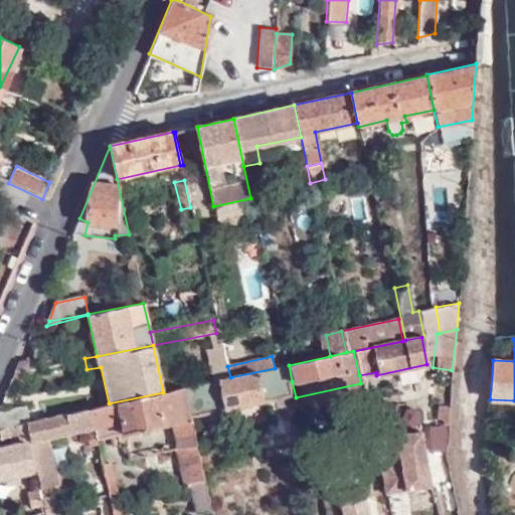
[(289,365),(286,366),(275,368),(230,377),(226,378),(182,387),(189,416),(288,395),(285,382),(292,381),(289,365)]
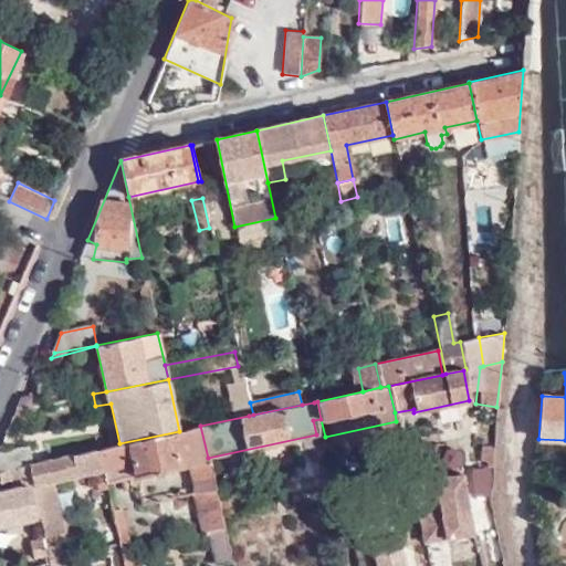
[(223,528),(210,469),(208,458),(200,426),(179,431),(119,443),(97,449),(102,472),(104,482),(188,463),(195,490),(192,490),(201,532),(207,531),(223,528)]
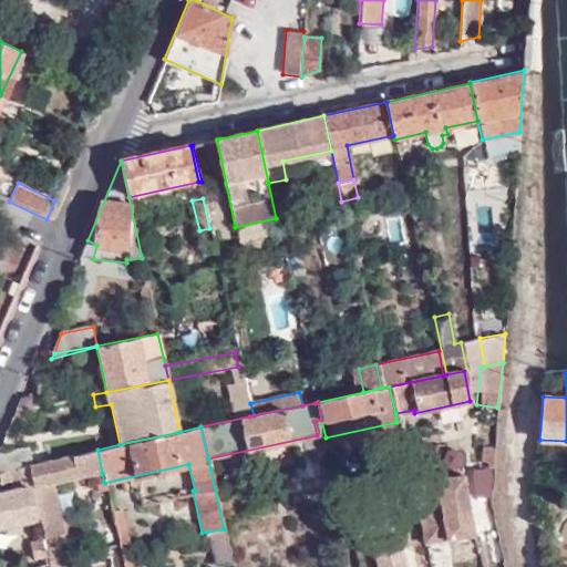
[(0,453),(0,470),(26,464),(30,464),(27,447),(0,453)]
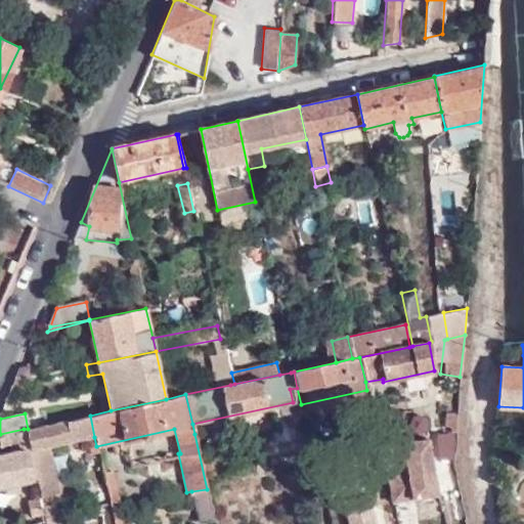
[(90,416),(28,429),(24,429),(34,480),(36,480),(39,498),(60,493),(50,446),(94,437),(90,416)]
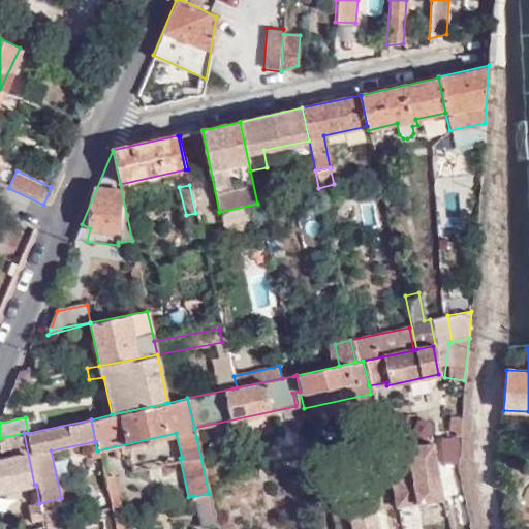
[(24,433),(0,438),(0,454),(1,458),(0,458),(0,492),(34,485),(24,433)]
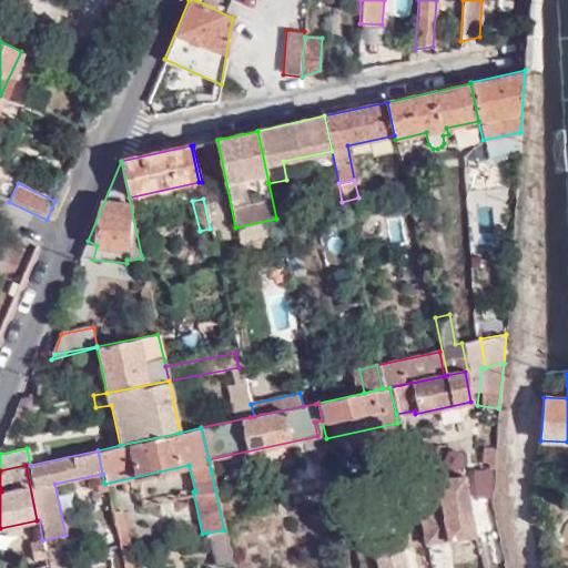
[(489,469),(473,470),(474,498),(492,497),(489,469)]
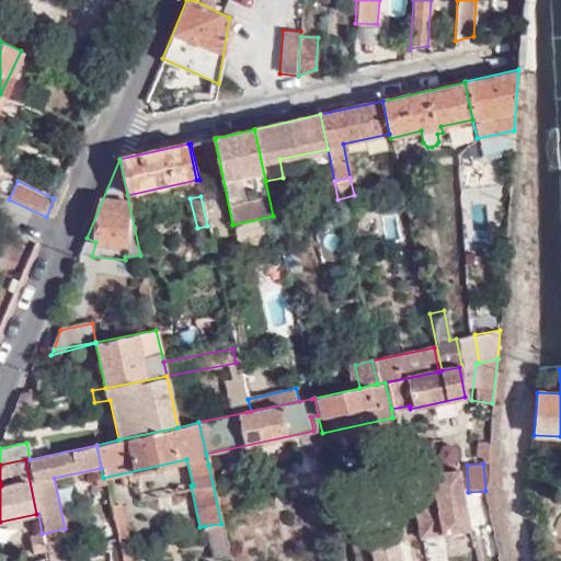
[(466,538),(462,473),(416,477),(420,541),(466,538)]
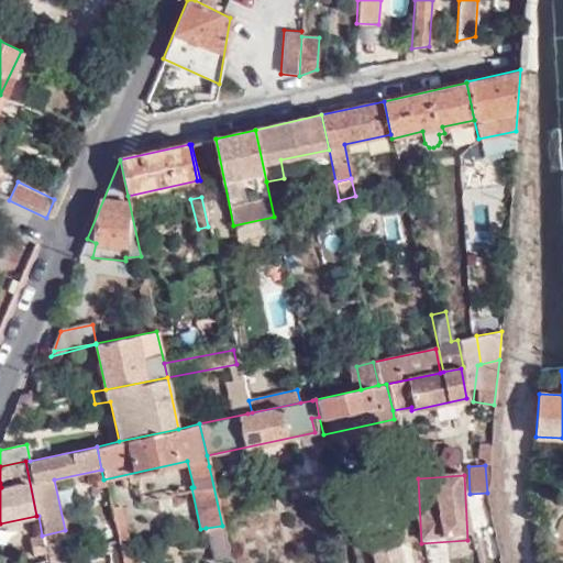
[(120,504),(109,506),(113,523),(124,522),(120,504)]
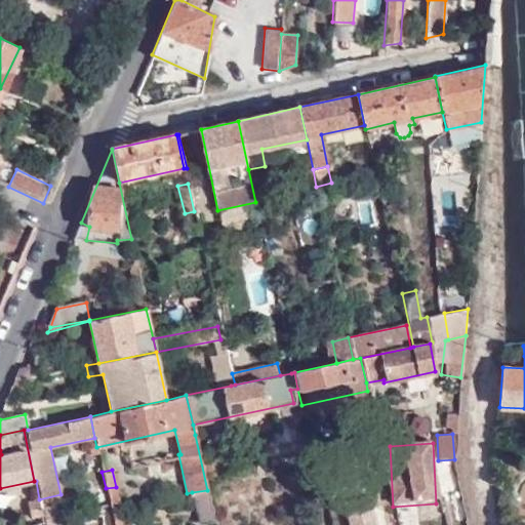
[(113,524),(123,524),(116,487),(106,488),(113,524)]
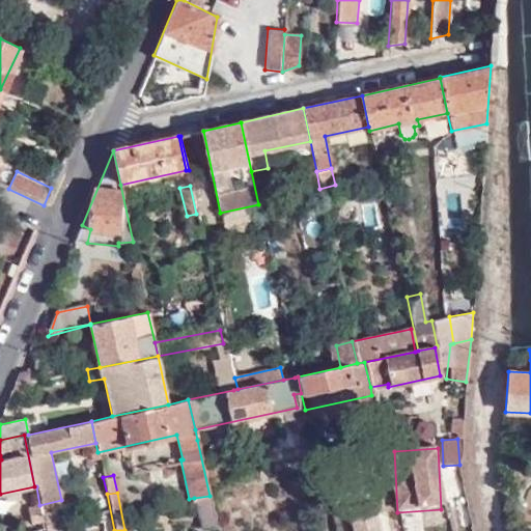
[(199,528),(216,524),(210,496),(194,498),(199,528)]
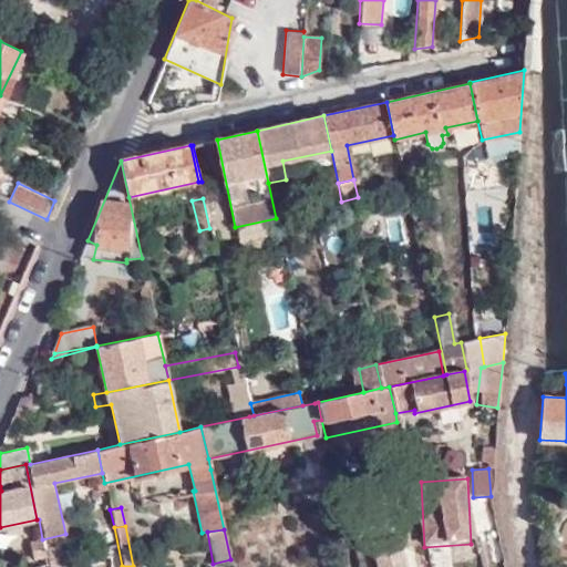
[(6,566),(39,566),(38,556),(6,564),(6,566)]
